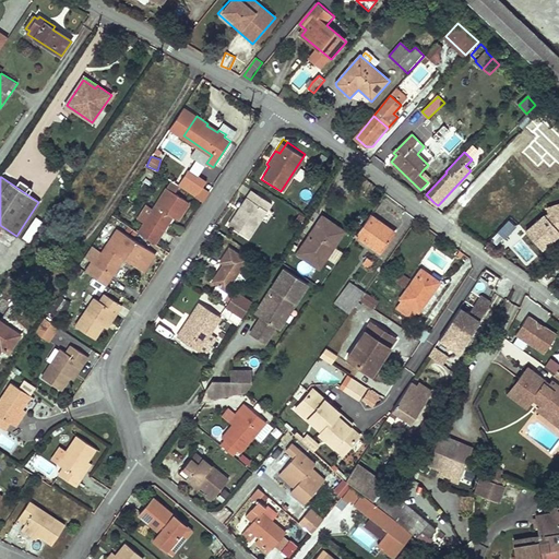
[(203,202),(210,193),(195,183),(189,192),(203,202)]
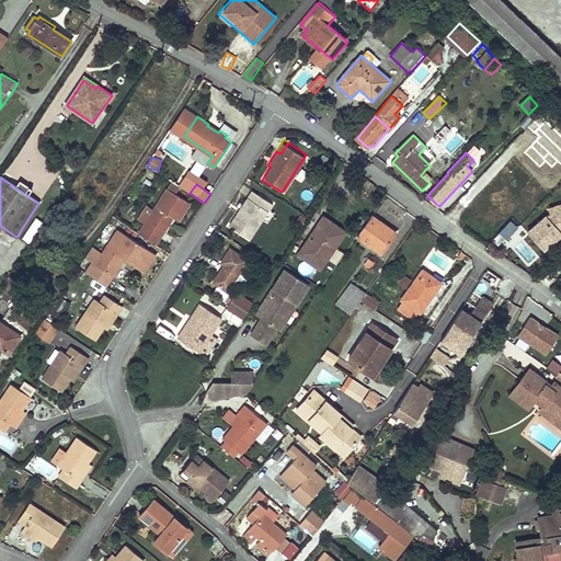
[(164,190),(135,235),(152,245),(162,231),(160,230),(169,217),(171,218),(176,222),(189,205),(164,190)]
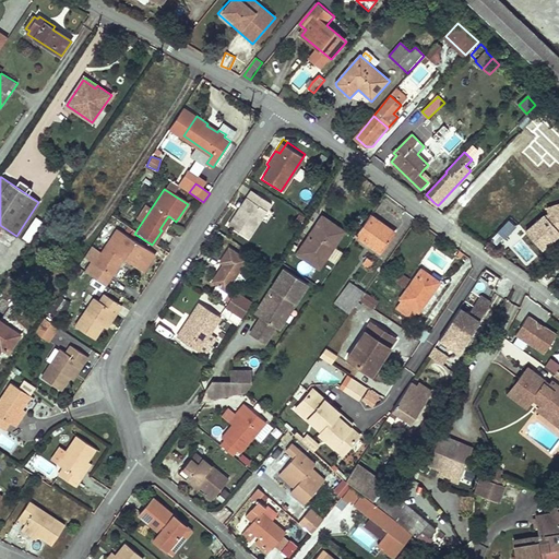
[(250,202),(256,194),(250,191),(245,199),(236,212),(239,214),(248,201),(250,202)]
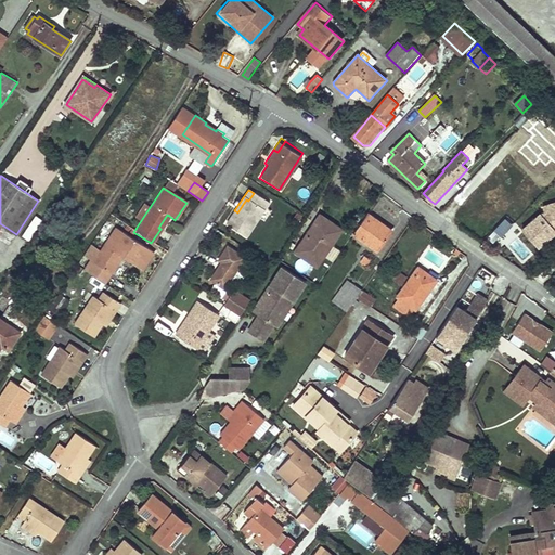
[(267,203),(254,193),(248,201),(246,199),(237,213),(234,210),(224,226),(243,237),(262,210),(267,203)]
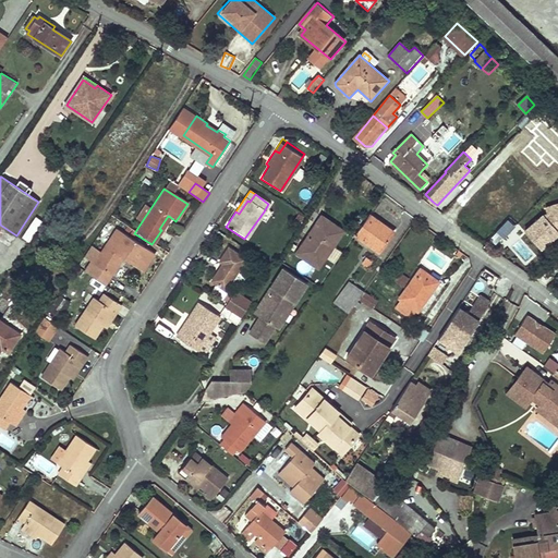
[(557,208),(543,214),(524,227),(537,246),(553,237),(557,234),(557,208)]
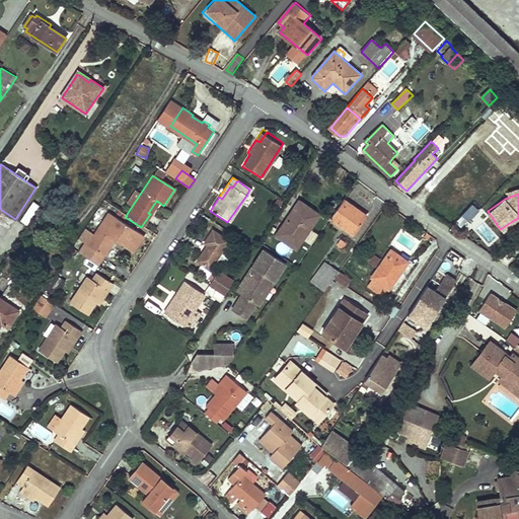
[(344,200),(330,218),(354,233),(367,215),(344,200)]
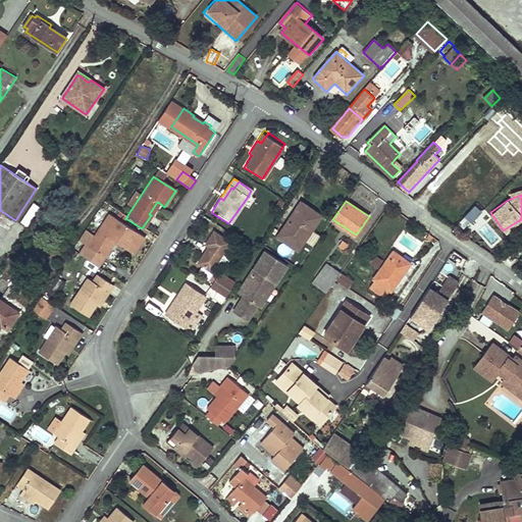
[(151,215),(159,203),(157,202),(149,214),(151,215)]
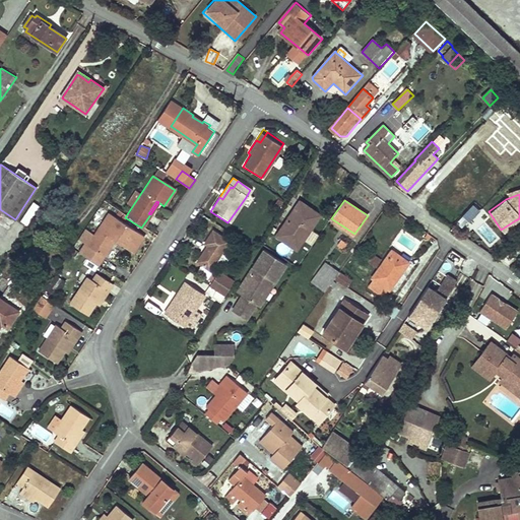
[(320,215),(300,202),(277,236),(298,249),(320,215)]
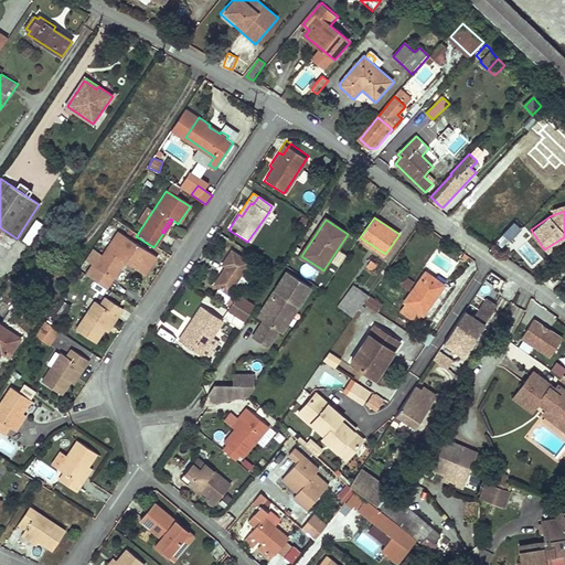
[(524,228),(516,222),(503,235),(511,243),(524,228)]
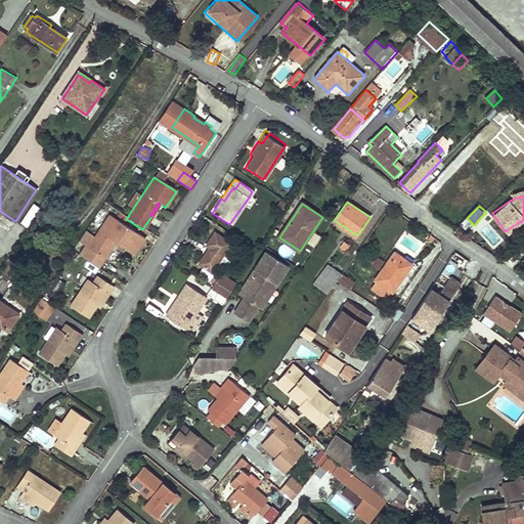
[(143,241),(108,217),(87,249),(103,259),(111,249),(107,247),(111,242),(133,256),(143,241)]
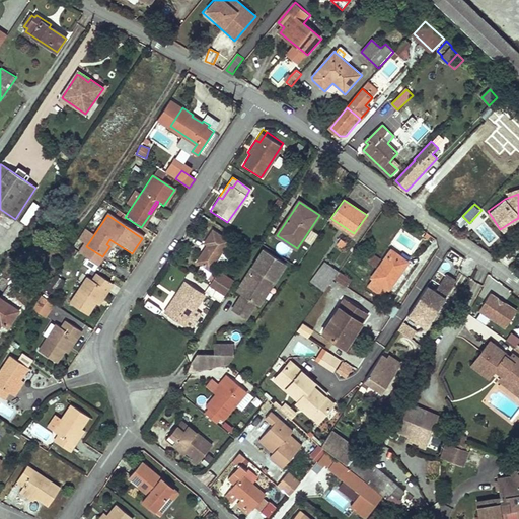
[(198,264),(211,273),(229,244),(212,233),(204,245),(208,247),(198,264)]
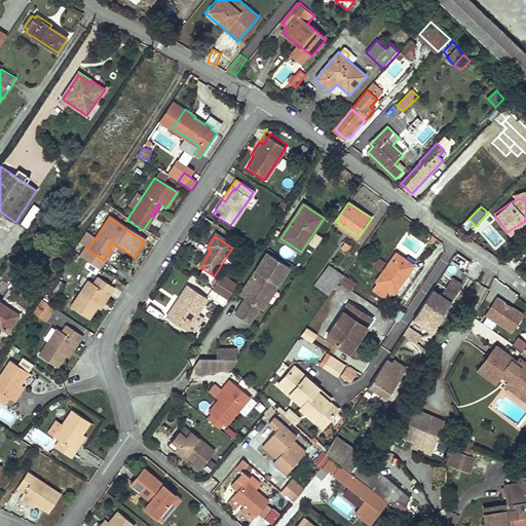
[(351,247),(345,242),(342,247),(347,251),(351,247)]
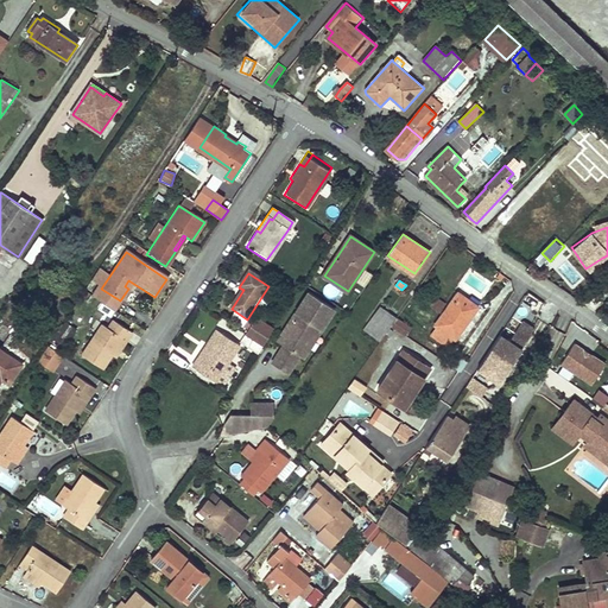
[(306,360),(334,306),(303,291),(277,342),(280,344),(270,365),(291,374),(299,356),(306,360)]
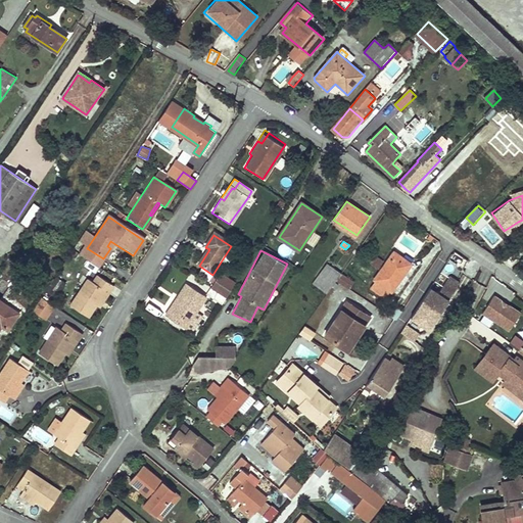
[(410,264),(394,252),(376,278),(378,280),(373,286),(386,296),(391,289),(392,290),(410,264)]
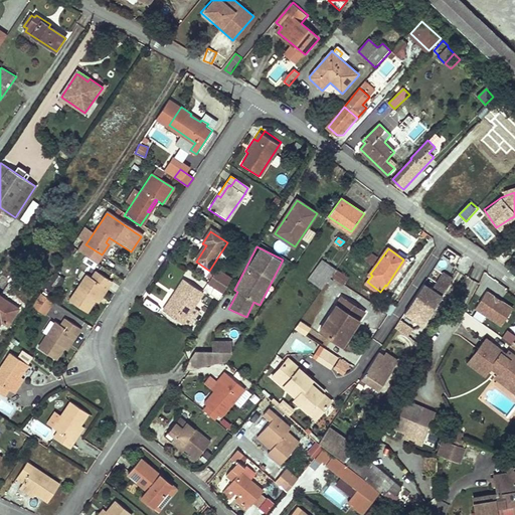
[(377,259),(371,254),(366,262),(372,266),(377,259)]
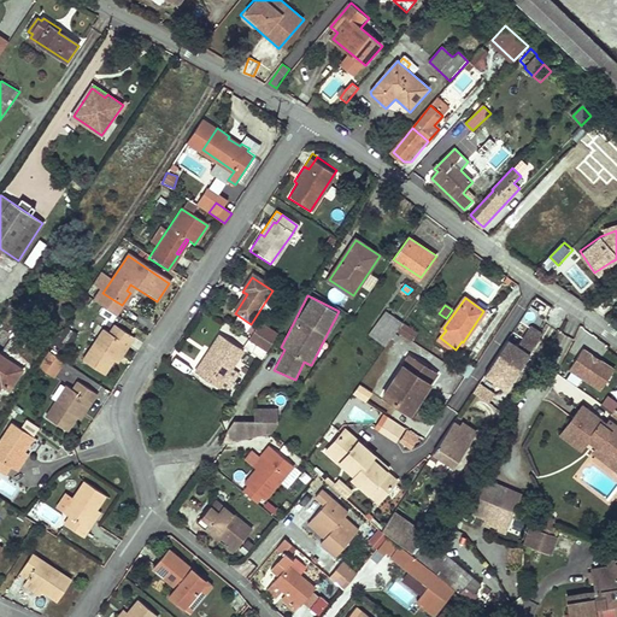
[(370,334),(387,345),(391,340),(395,334),(398,330),(404,323),(387,311),(370,334)]
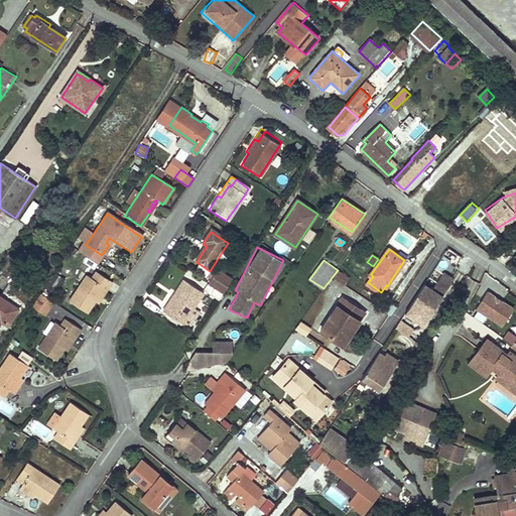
[(205,286),(220,296),(233,279),(218,268),(205,286)]
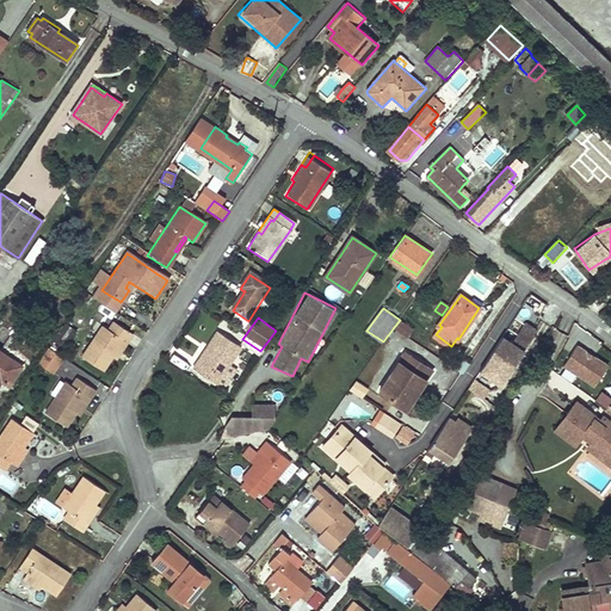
[(413,329),(400,320),(394,327),(408,337),(413,329)]
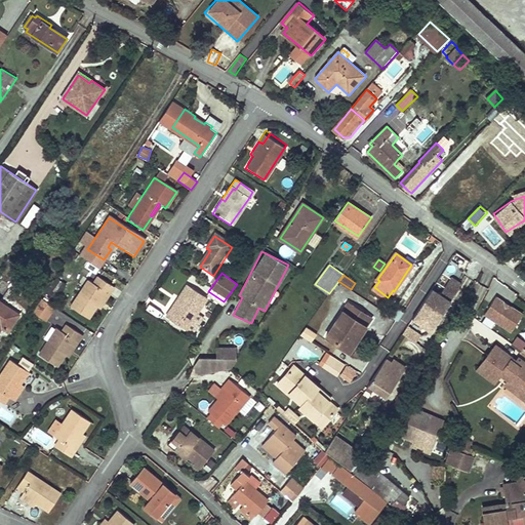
[(441,292),(433,286),(421,304),(413,316),(430,326),(435,318),(438,319),(451,298),(462,281),(452,275),(441,292)]
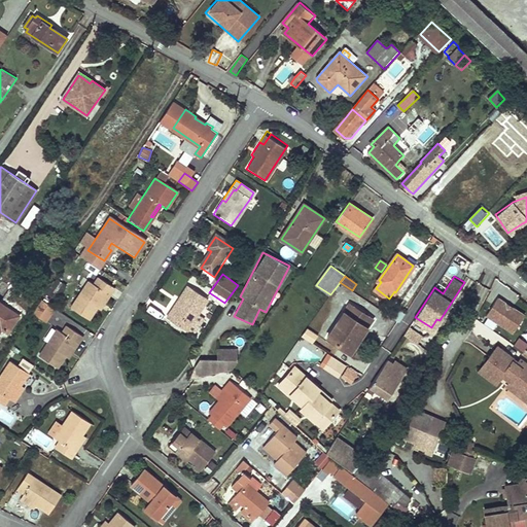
[(54,278),(46,294),(58,300),(65,283),(54,278)]
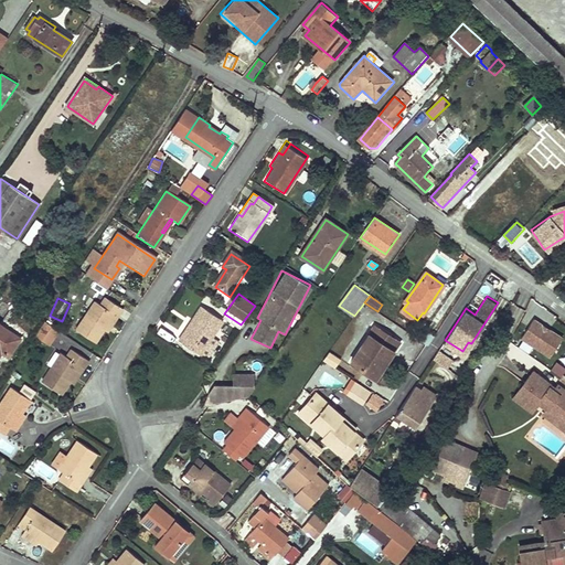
[(114,317),(117,319),(123,311),(105,299),(99,307),(94,302),(75,331),(95,344),(103,332),(114,317)]
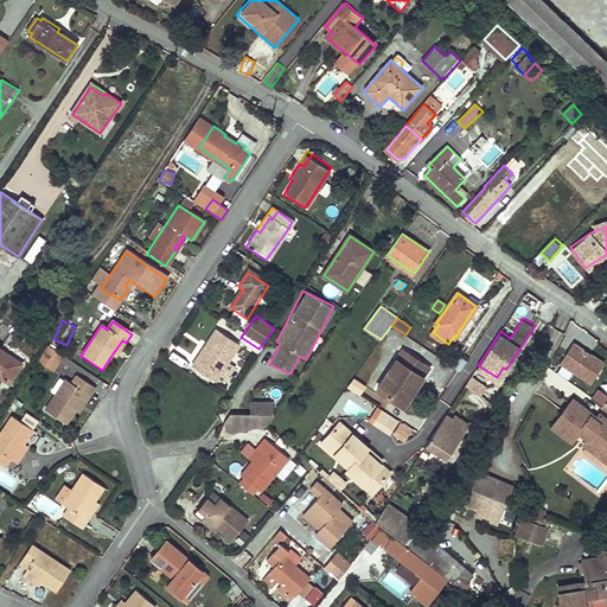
[(389,328),(384,334),(390,339),(395,332),(389,328)]
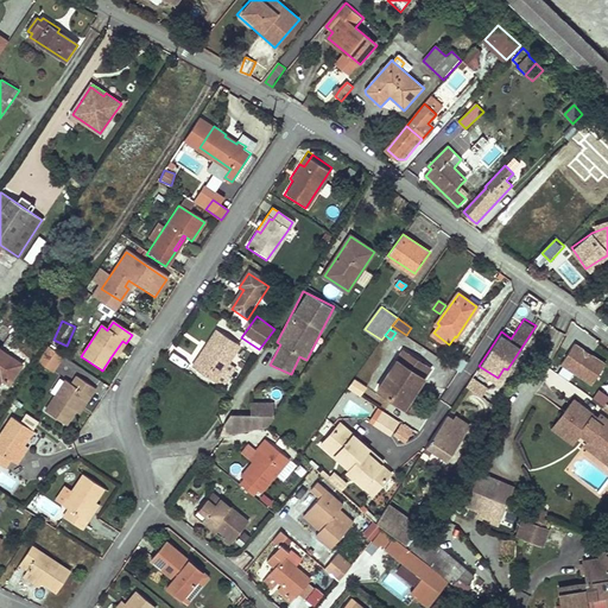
[(217,333),(207,347),(209,348),(200,362),(197,362),(194,369),(216,385),(240,348),(217,333)]
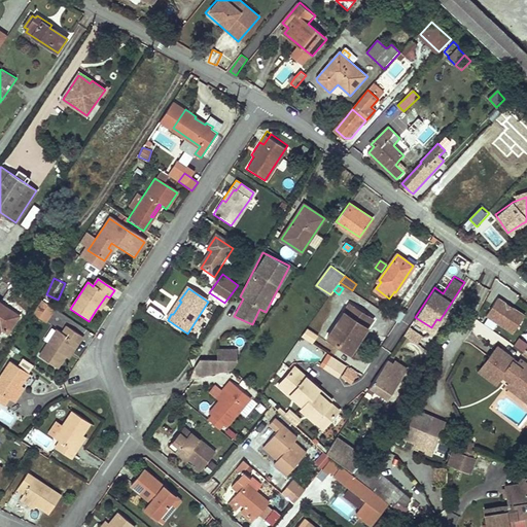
[(100,312),(109,297),(106,295),(96,310),(100,312)]
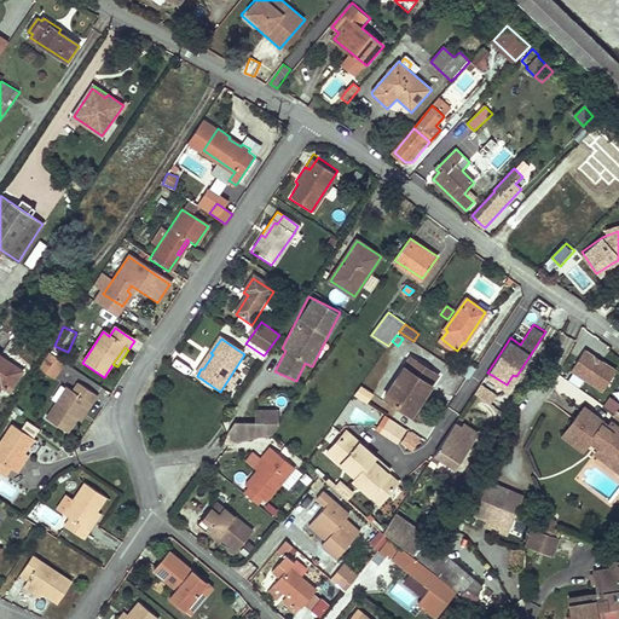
[(601,393),(617,370),(584,348),(568,371),(601,393)]
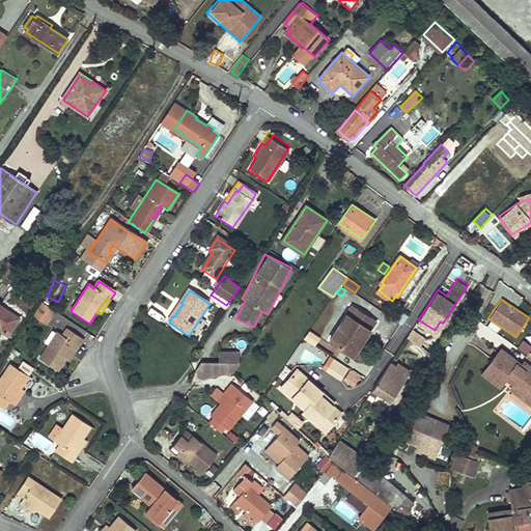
[(39,302),(32,317),(48,326),(55,310),(39,302)]
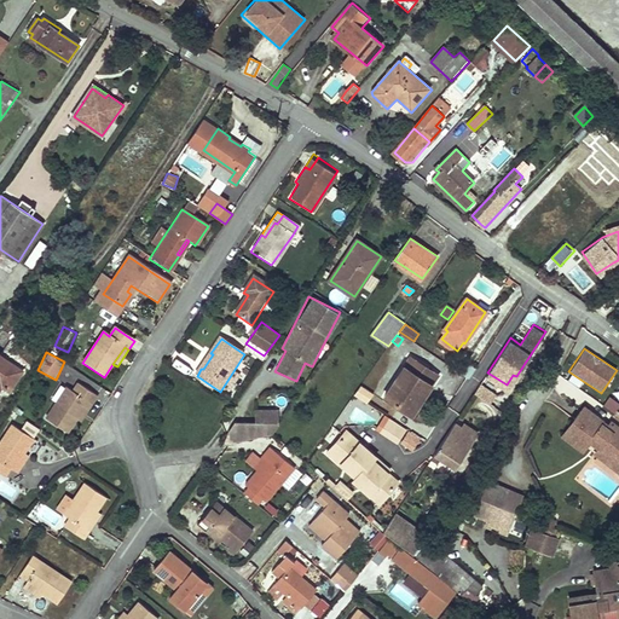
[(213,354),(210,353),(201,369),(203,369),(213,354)]
